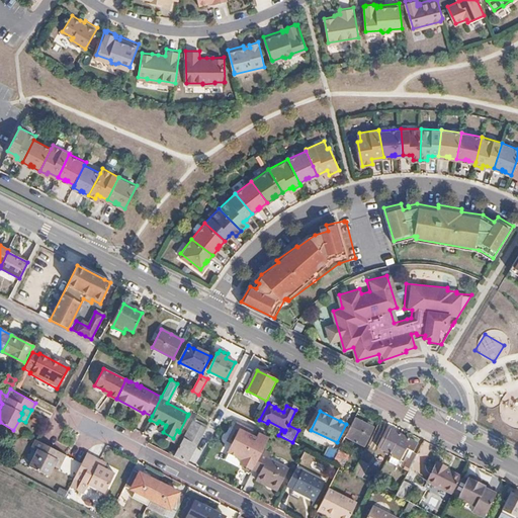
[(187,463),(205,429),(192,422),(180,444),(174,457),(187,463)]
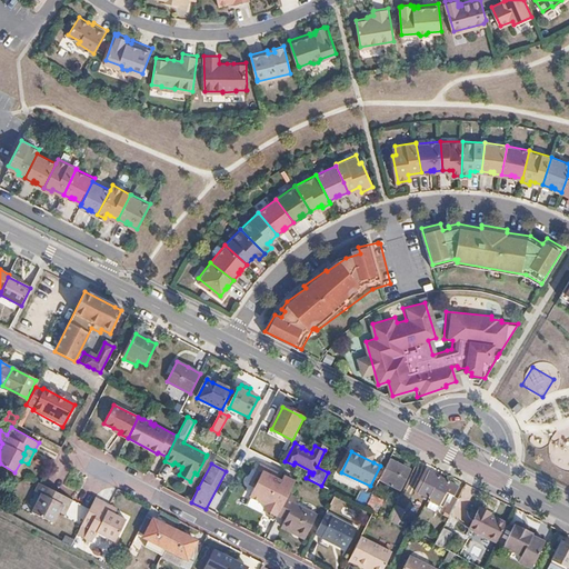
[(399,468),(388,463),(380,480),(400,490),(408,473),(399,468)]
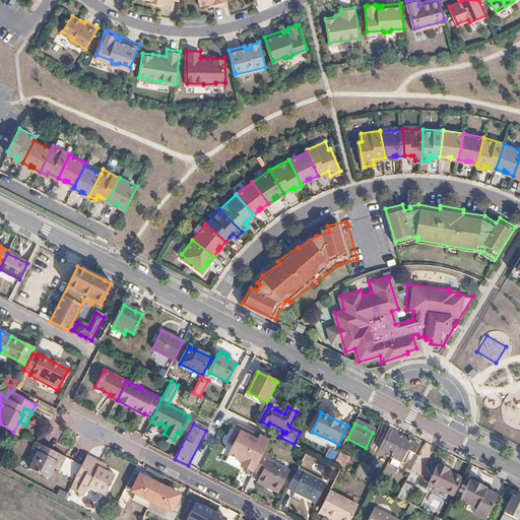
[(251,474),(267,439),(256,433),(254,437),(236,429),(221,461),(251,474)]
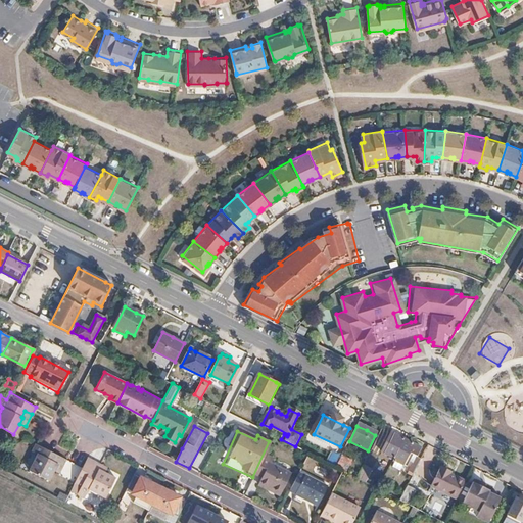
[(394,459),(403,440),(395,435),(386,431),(382,437),(378,435),(369,453),(374,455),(377,449),(394,459)]
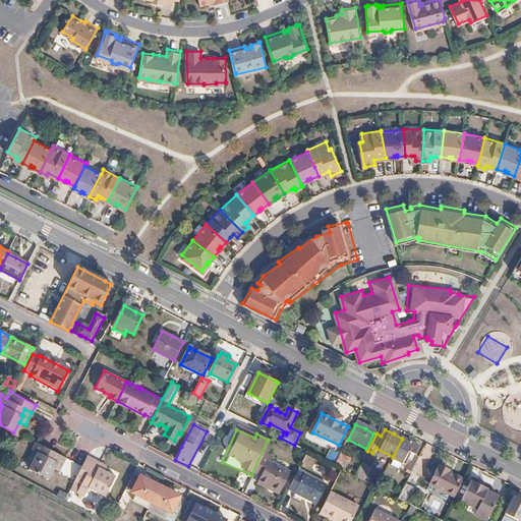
[(175,445),(180,435),(178,432),(174,441),(164,435),(162,438),(175,445)]
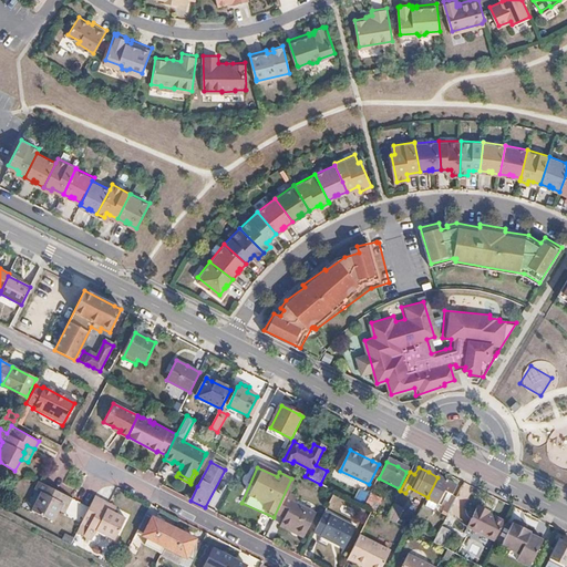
[(451,495),(455,486),(449,483),(437,477),(428,497),(426,498),(429,500),(425,507),(432,511),(435,504),(440,505),(440,506),(443,500),(446,493),(451,495)]
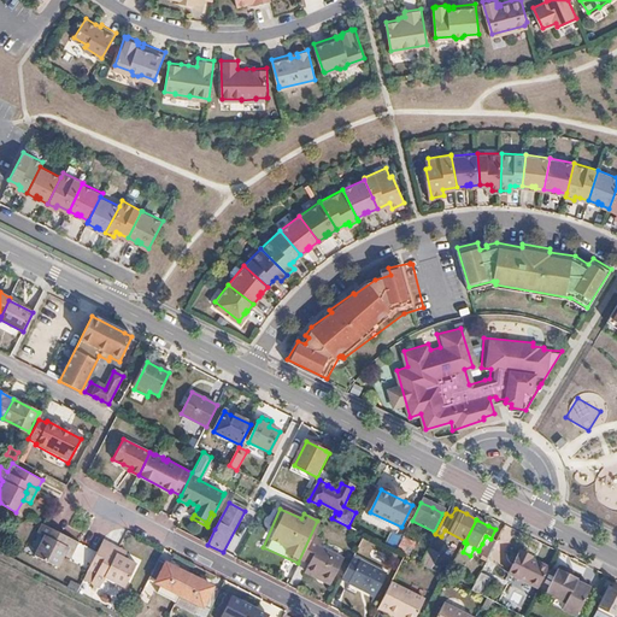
[(62,556),(65,548),(72,552),(77,542),(41,523),(35,533),(42,536),(33,557),(54,569),(62,556)]
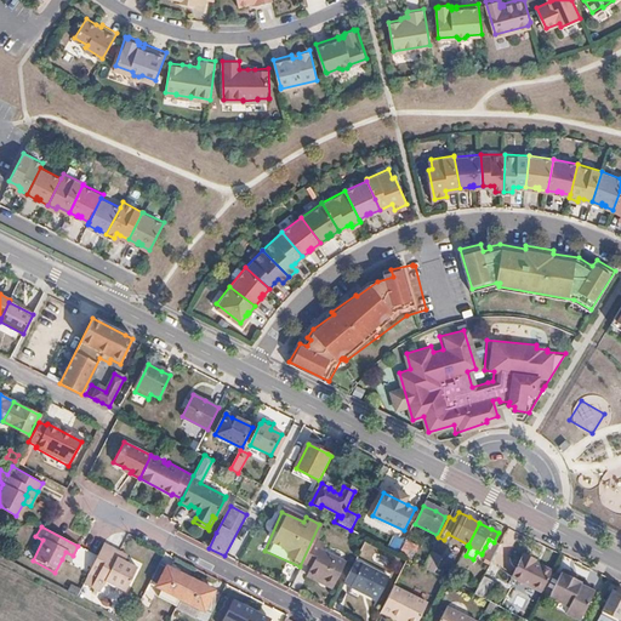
[(335,586),(347,563),(323,550),(325,545),(315,540),(307,556),(317,559),(312,567),(307,576),(319,582),(320,579),(335,586)]
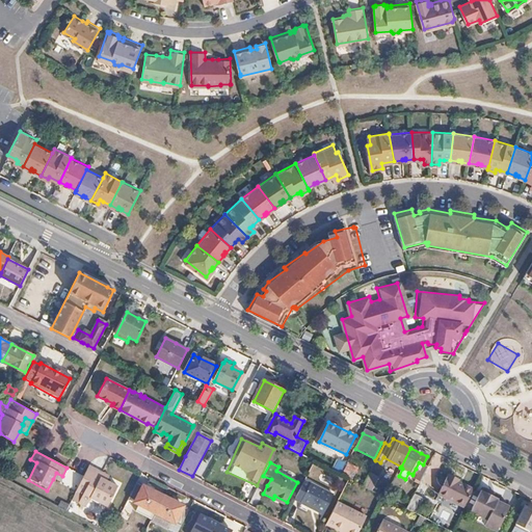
[(351,481),(358,468),(348,463),(342,476),(351,481)]
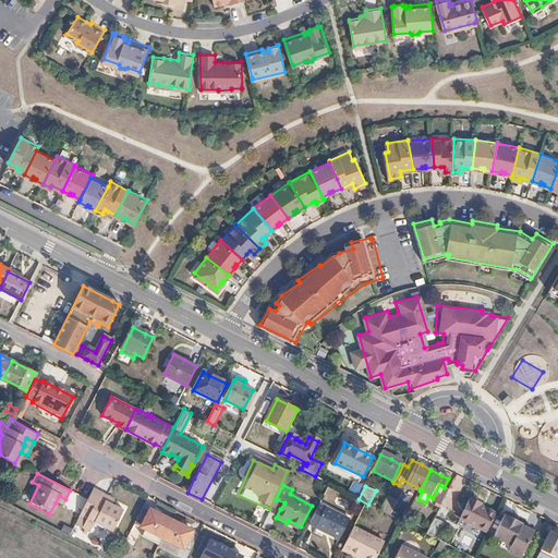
[(97,499),(100,493),(100,492),(93,488),(77,517),(85,521),(81,530),(88,533),(93,524),(110,533),(123,510),(112,505),(105,501),(105,504),(97,499)]
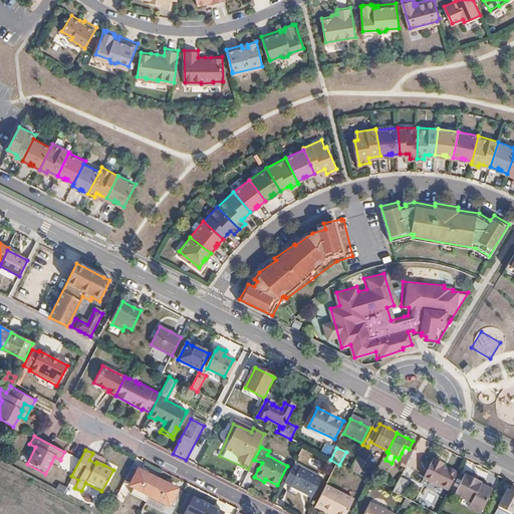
[(407,465),(413,453),(408,451),(408,450),(406,455),(402,462),(407,465)]
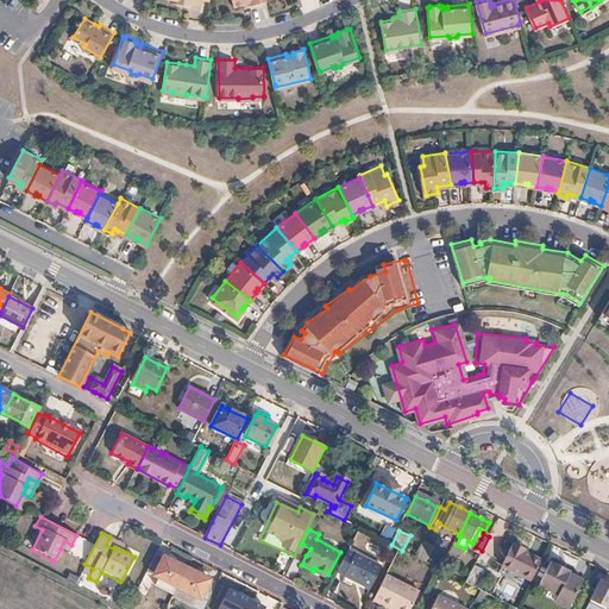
[(125,545),(110,538),(106,545),(114,550),(114,547),(123,551),(125,545)]
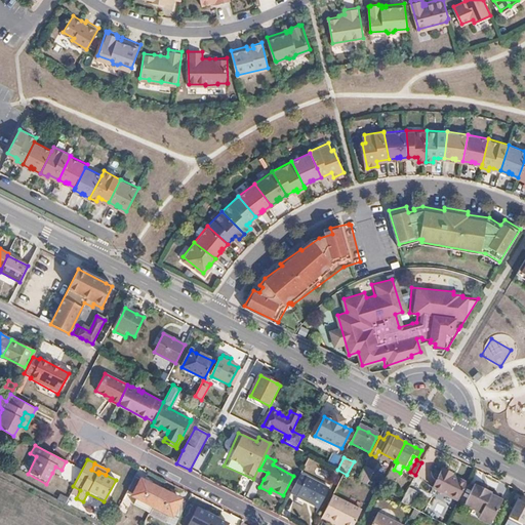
[(364,465),(358,475),(368,481),(374,471),(364,465)]
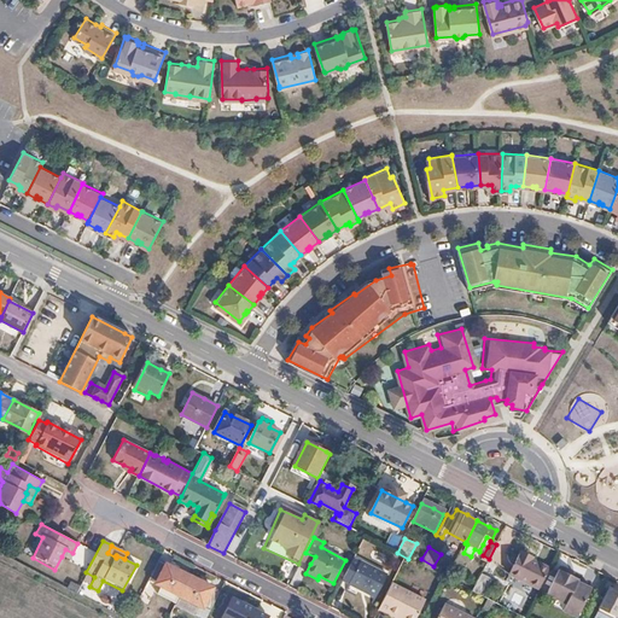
[(69,559),(73,553),(65,549),(62,557),(69,559)]
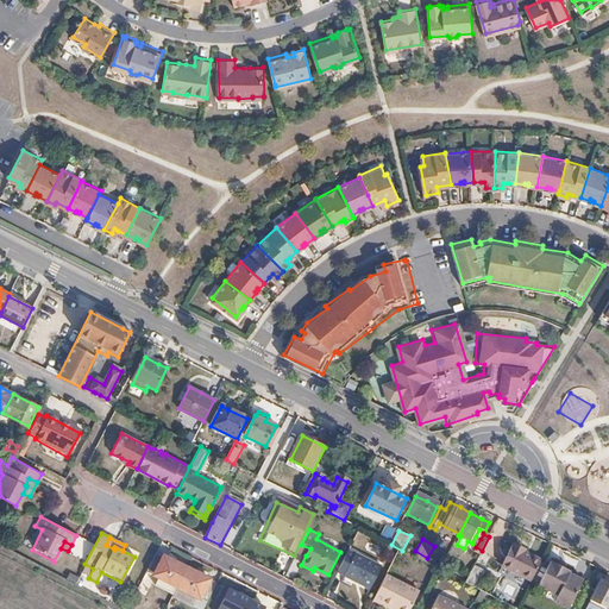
[(306,556),(311,548),(301,545),(297,552),(306,556)]
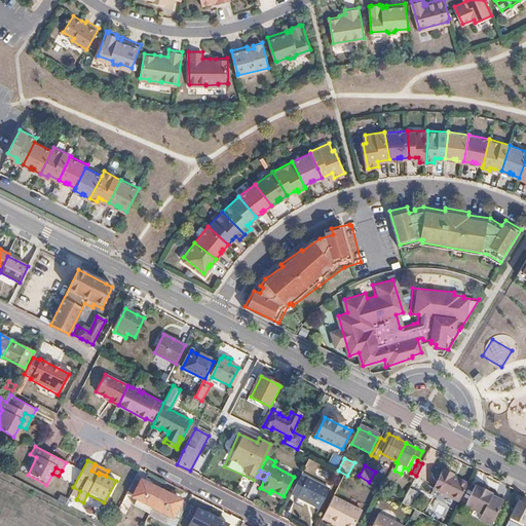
[(457,501),(467,481),(461,478),(452,474),(451,477),(442,472),(433,489),(457,501)]
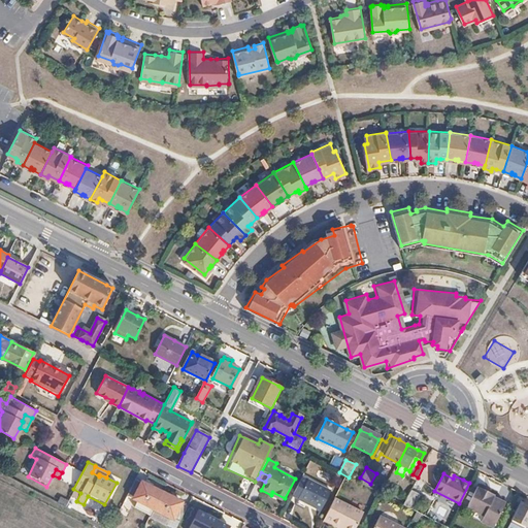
[(332,491),(303,475),(295,494),(317,505),(316,507),(322,510),(332,491)]
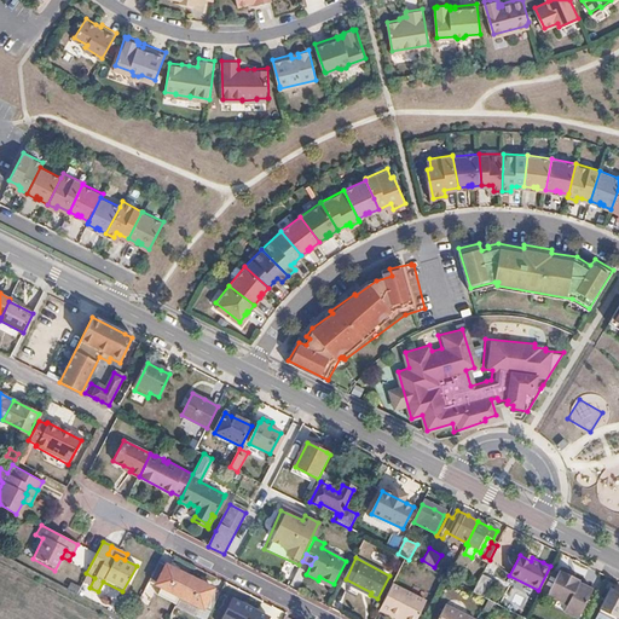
[(179,596),(189,577),(158,561),(149,580),(179,596)]
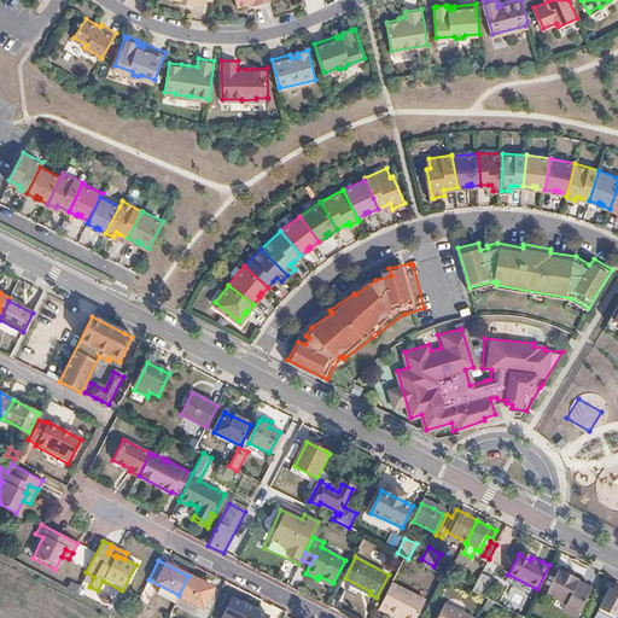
[(569,614),(583,586),(576,582),(577,579),(570,576),(558,570),(544,595),(564,605),(561,611),(569,614)]
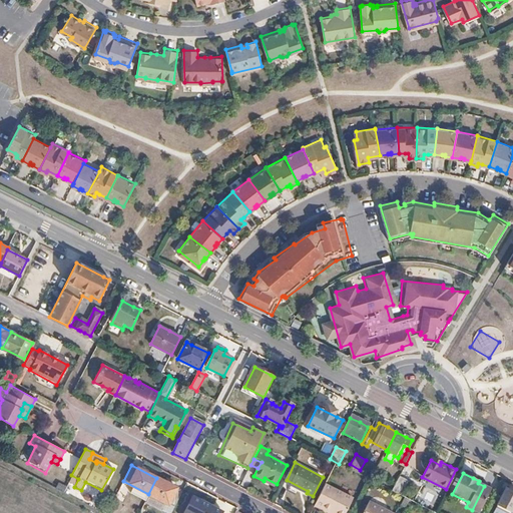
[(400,495),(407,481),(399,477),(397,480),(392,491),(400,495)]
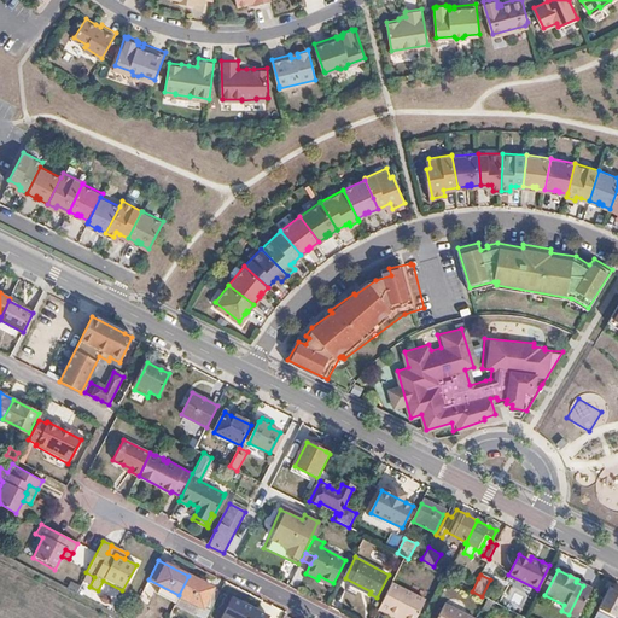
[(209,611),(219,592),(188,576),(179,595),(209,611)]
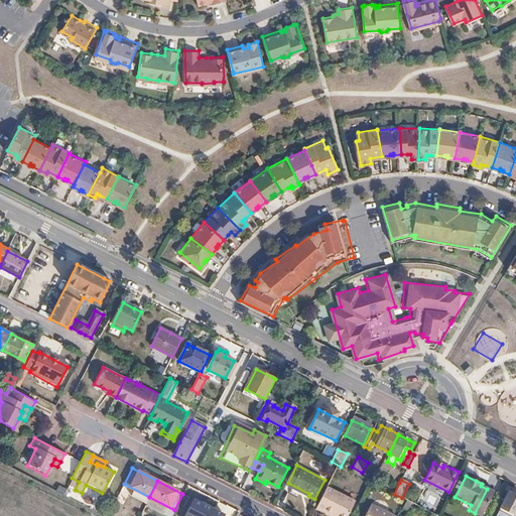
[(278,487),(266,481),(265,484),(277,490),(278,487)]
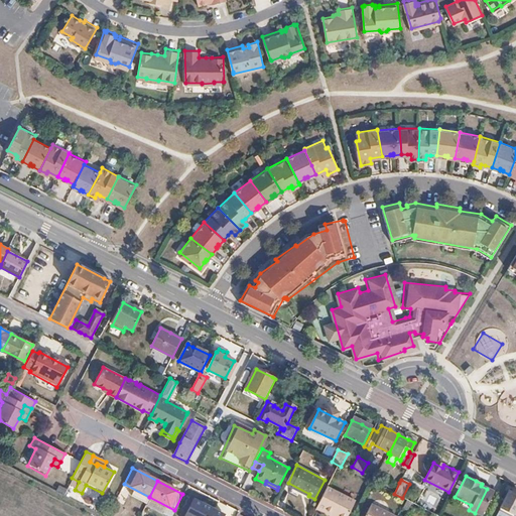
[(350,515),(358,502),(330,488),(318,509),(332,515),(335,515),(337,514),(339,515),(350,515)]
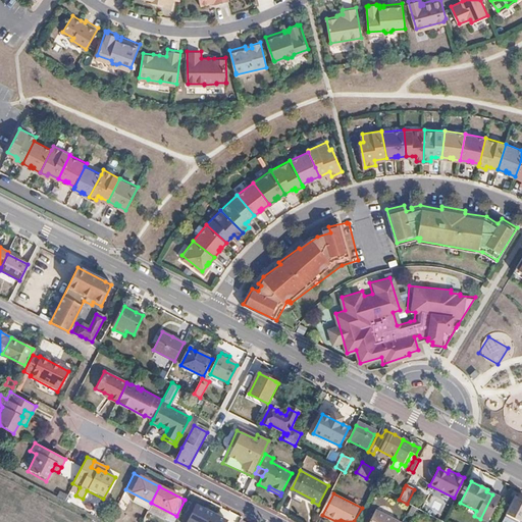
[(486,521),(499,498),(492,494),(480,519),(486,521)]
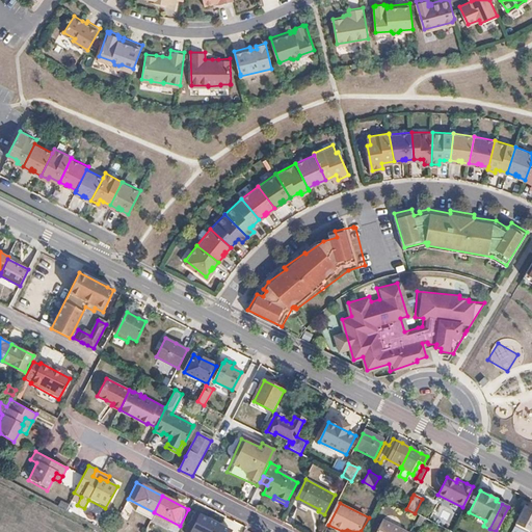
[(531,531),(531,529),(531,510),(526,507),(512,531),(531,531)]
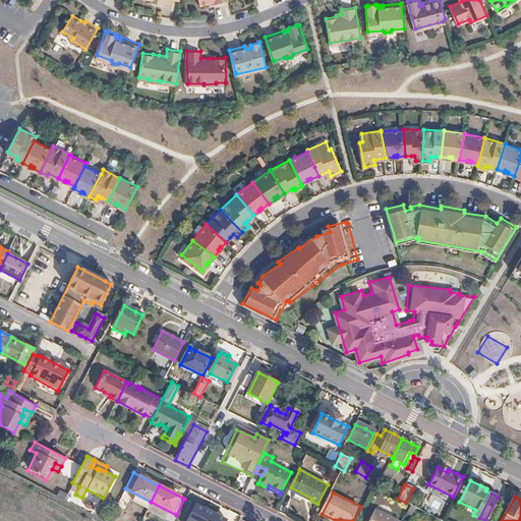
[(475,510),(459,502),(457,507),(473,515),(475,510)]
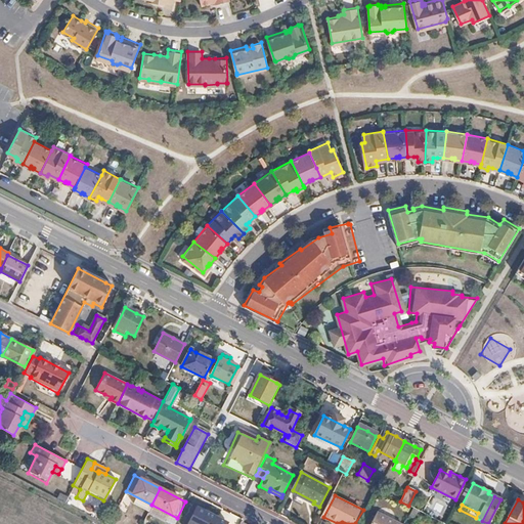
[(197,508),(188,523),(189,523),(225,523),(226,523),(197,508)]
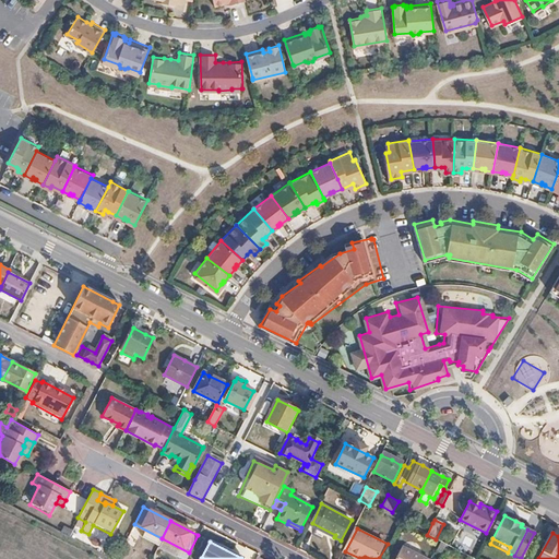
[(425,558),(404,548),(397,558),(425,558)]
